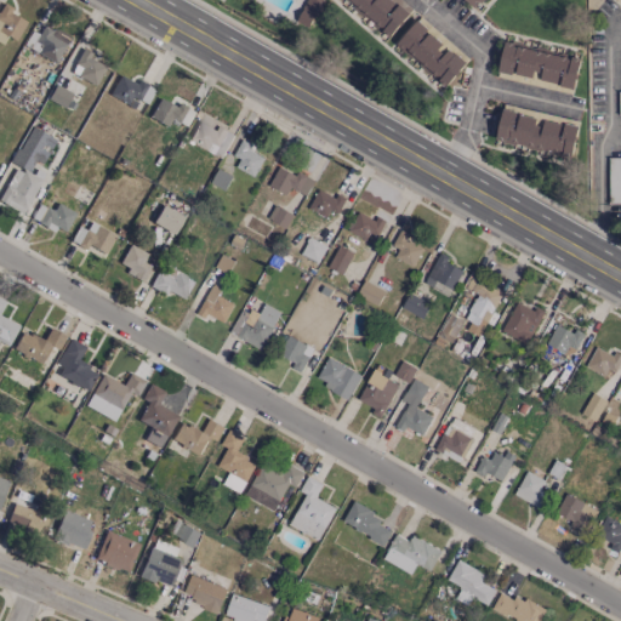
[(313,27),(322,0),(305,0),(297,21),(313,27)]
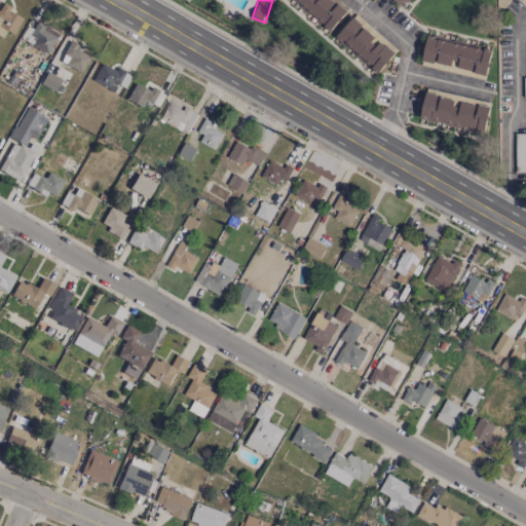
[(293,0),(329,31),(349,7),(340,0),(293,0)]
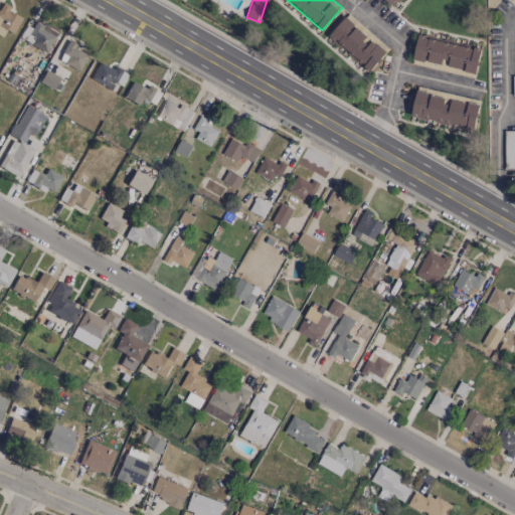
[(0,6),(0,26),(12,34),(22,17),(1,5),(0,6)]
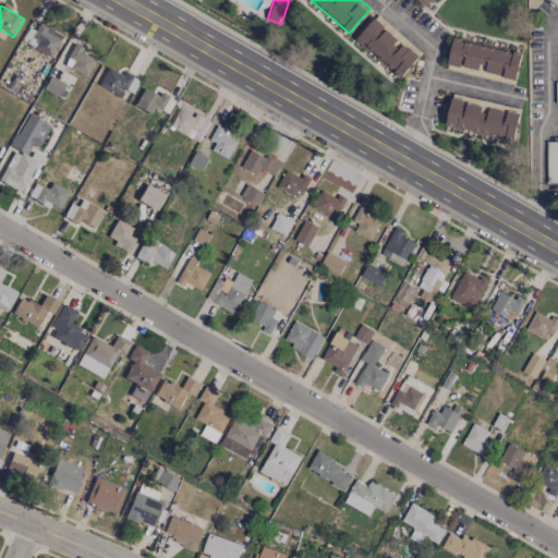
[(399,77),(421,53),(378,13),(355,38),(399,77)]
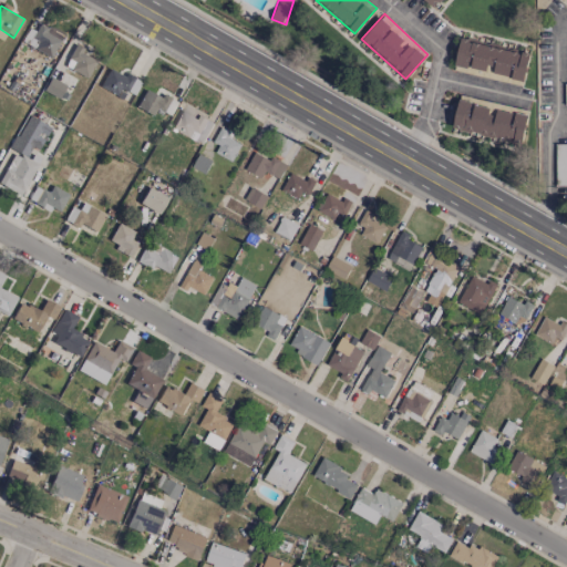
[(23,44),(52,57),(62,32),(33,21),(23,44)]
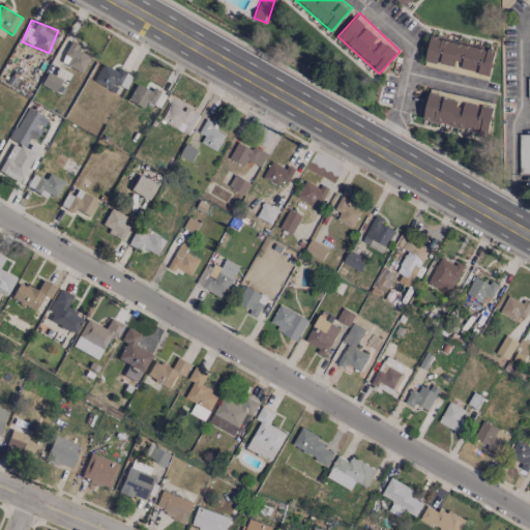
[(424,60),(458,66),(457,68),(491,75),(495,49),(430,36),(424,60)]
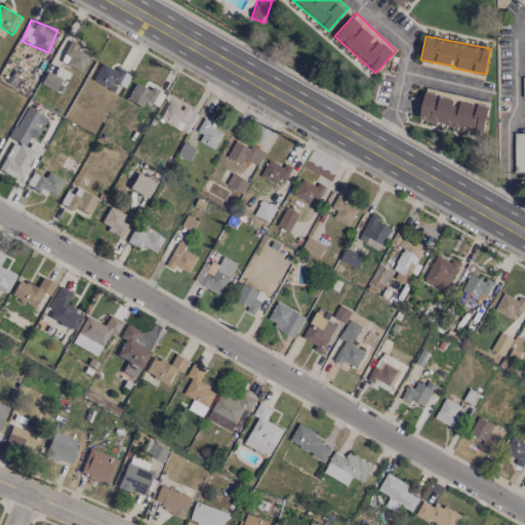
[(59,62),(81,72),(88,55),(75,49),(77,44),(69,41),(59,62)]
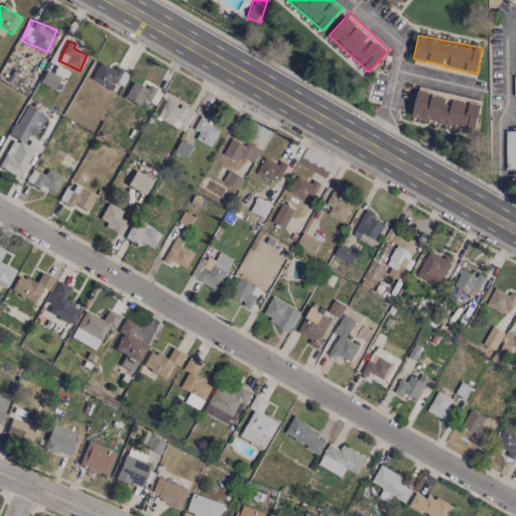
[(106,87),(109,81),(121,87),(128,74),(114,67),(112,70),(99,62),(91,79),(106,87)]
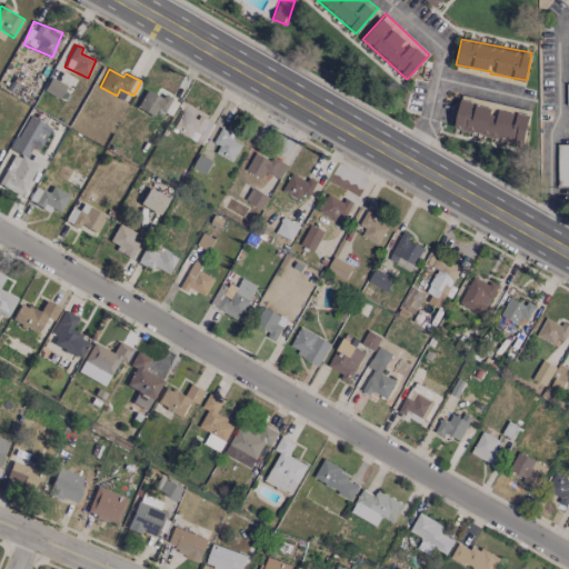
[(42,91),(59,99),(66,85),(50,77),(42,91)]
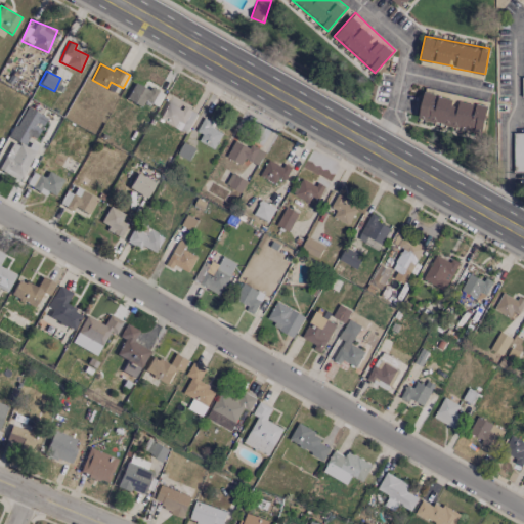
[(143,100),(158,106),(163,93),(149,87),(148,89),(133,83),(126,100),(141,106),(143,100)]
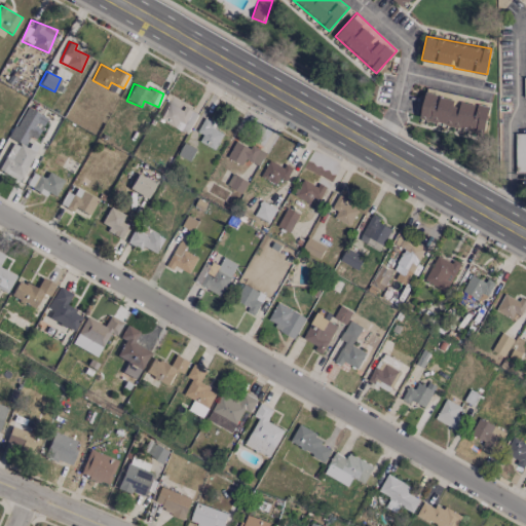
[(490,102),(441,91),(440,95),(425,91),(419,118),(484,132),(490,102)]
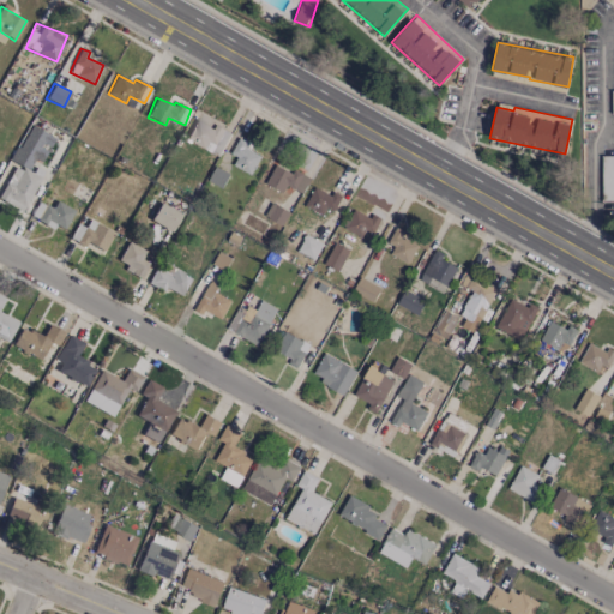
[(187,140),(221,154),(229,132),(196,119),(187,140)]
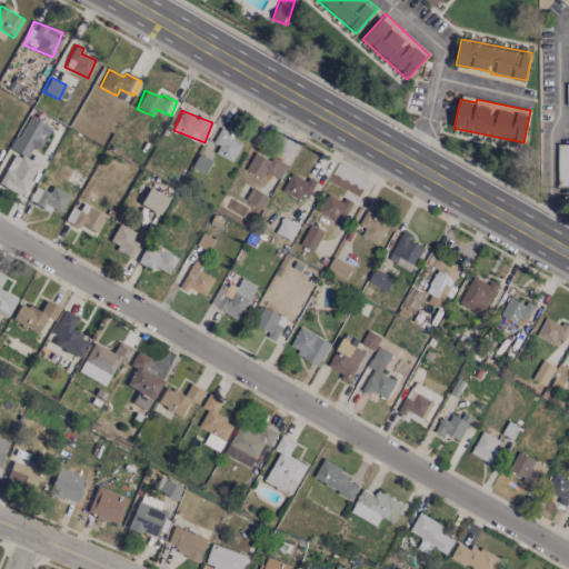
[(0,180),(0,186),(21,196),(37,163),(26,159),(31,148),(38,151),(50,127),(27,116),(10,149),(15,150),(0,180)]
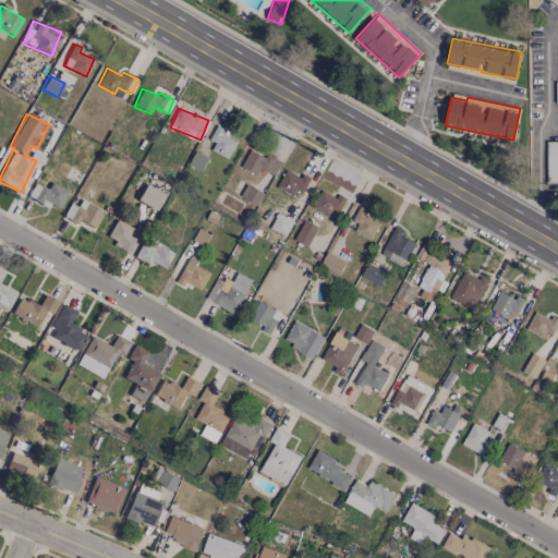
[(227,135),(229,131),(217,124),(209,138),(215,142),(211,149),(228,158),(237,141),(227,135)]
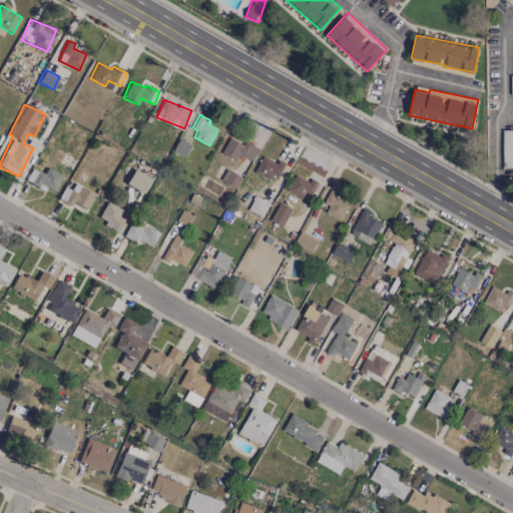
[(252,160),(259,147),(244,141),(243,143),(229,136),(221,153),(235,160),(238,154),(252,160)]
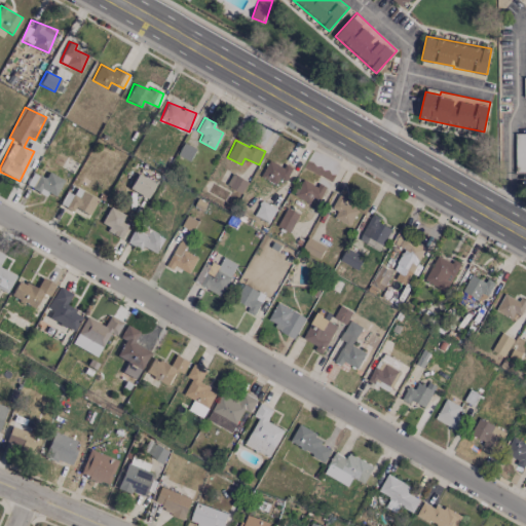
[(278,178),(287,181),(291,167),(268,159),(262,177),(276,183),(278,178)]
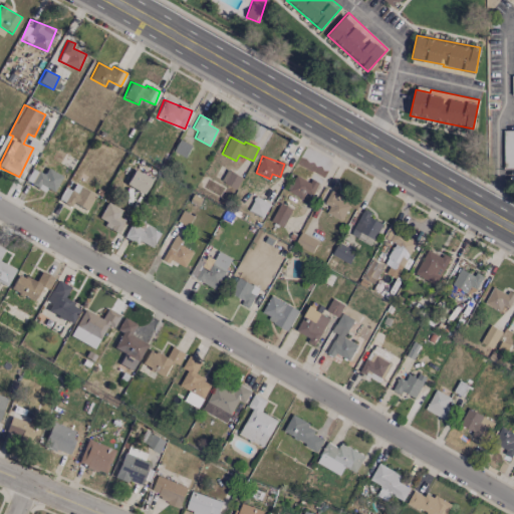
[(61,175),(47,168),(44,175),(32,169),(26,181),(53,193),(61,175)]
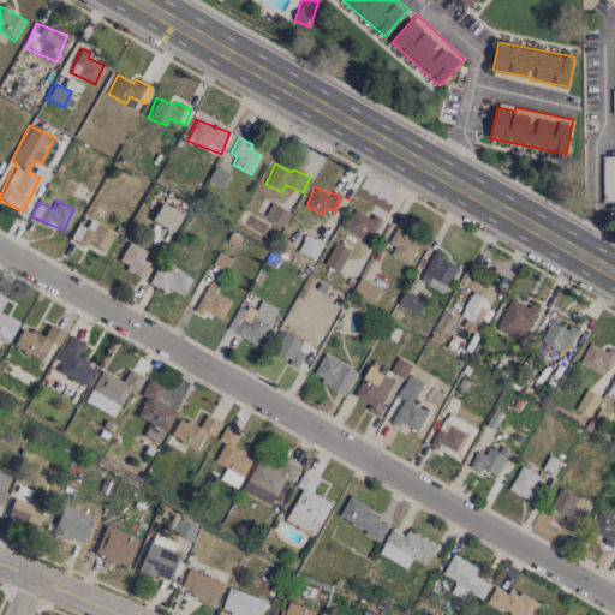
[(281,226),(290,213),(274,202),(264,215),(281,226)]
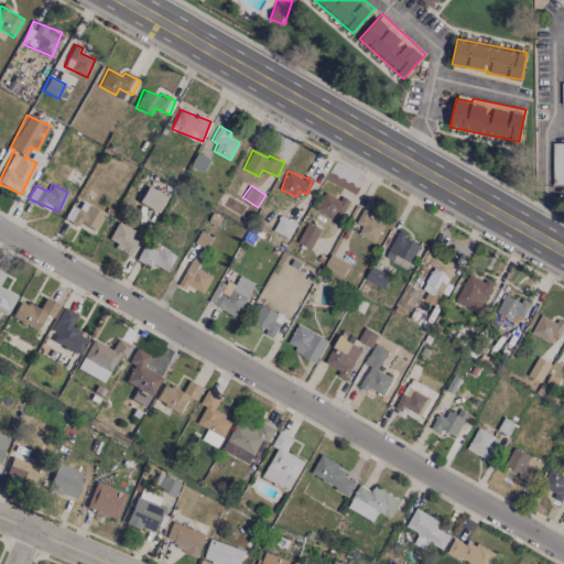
[(158,213),(166,196),(147,186),(138,203),(158,213)]
